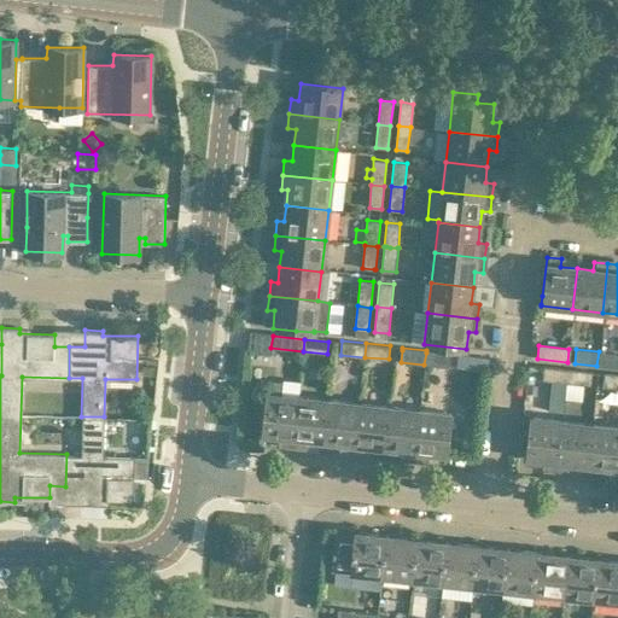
[(426,353),(424,365),(449,367),(450,355),(450,353),(426,350),(426,353)]
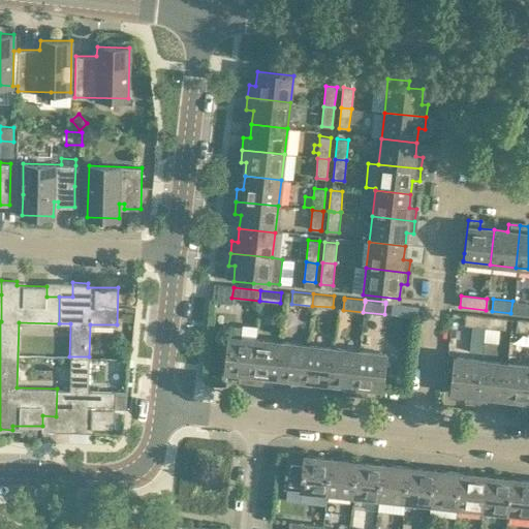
[(528,302),(512,301),(510,313),(528,314),(528,302)]
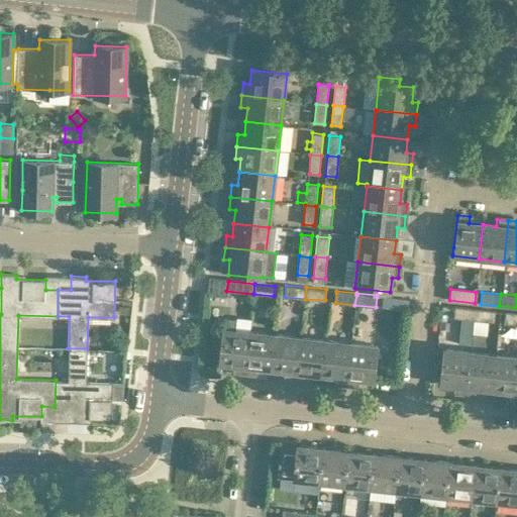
[(398,299),(397,308),(408,309),(409,301),(398,299)]
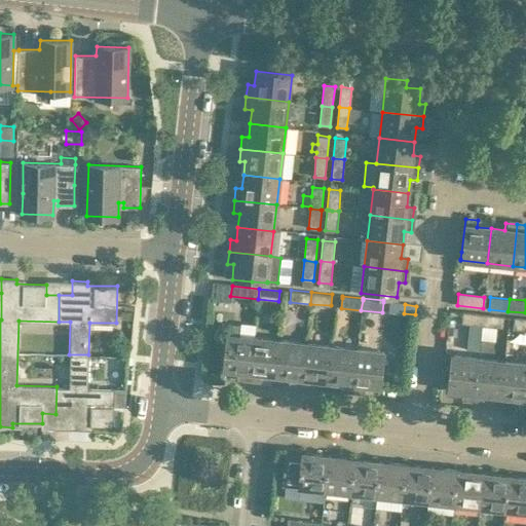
[(460,323),(481,325),(482,314),(461,312),(460,323)]
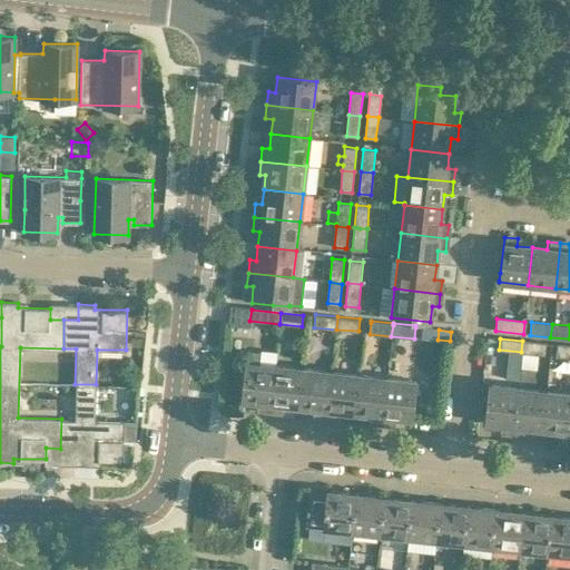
[(522,341),(521,352),(543,355),(544,344),(522,341)]
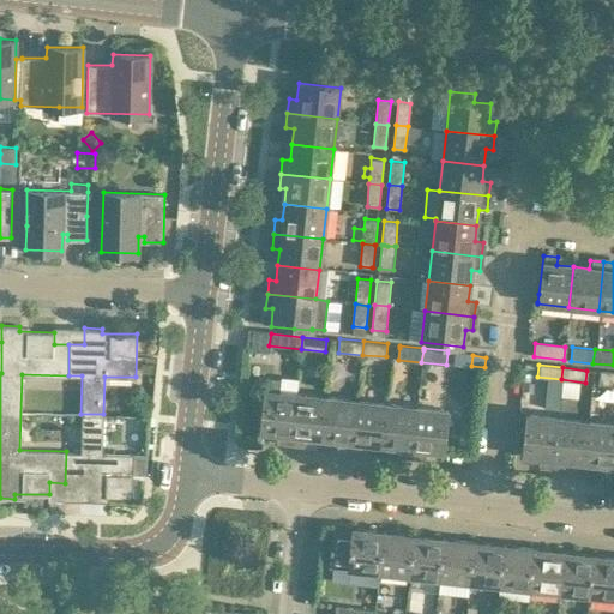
[(613,371),(600,369),(599,384),(613,385),(613,371)]
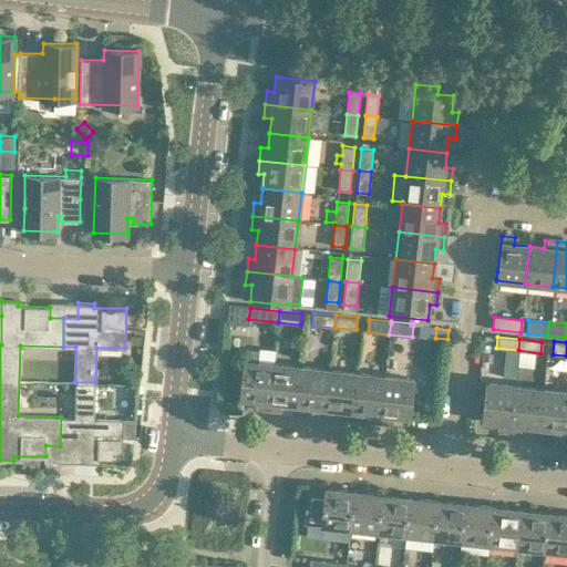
[(255,405),(268,408),(274,362),(258,360),(259,352),(245,351),(240,397),(256,398),(255,405)]
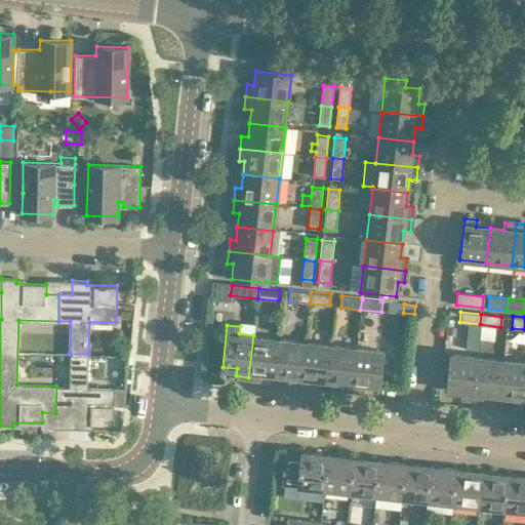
[(261,371),(275,373),(279,338),(253,335),(248,377),(260,378),(261,371)]
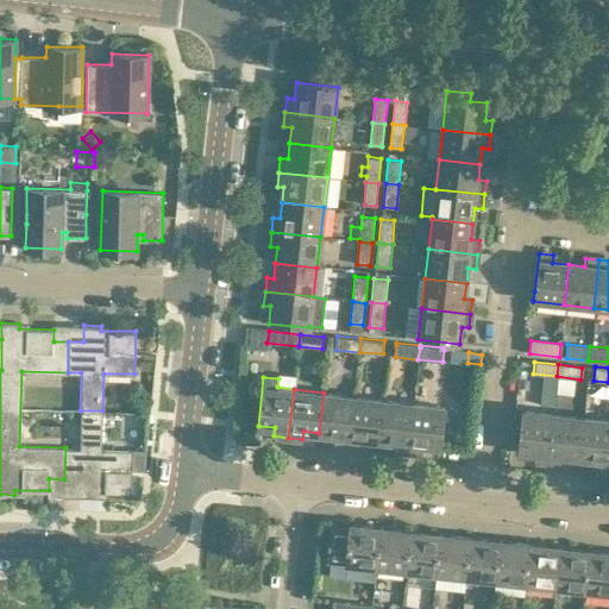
[(333,443),(347,445),(353,396),(324,393),(319,433),(334,434),(333,443)]
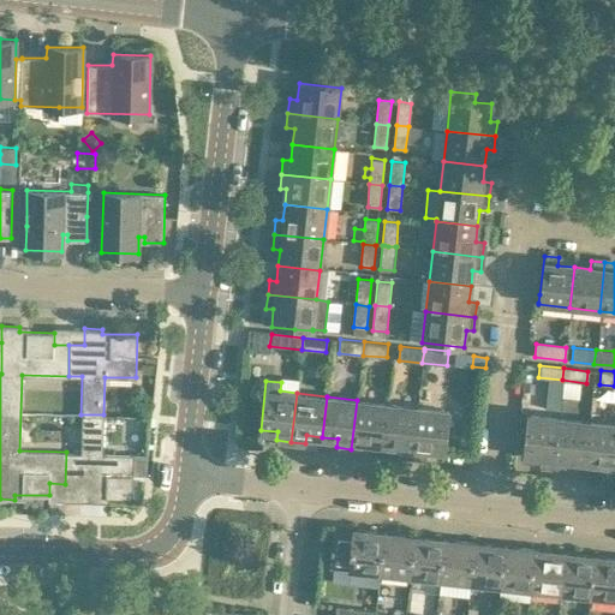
[(366,442),(382,445),(387,404),(357,400),(351,449),(365,451),(366,442)]
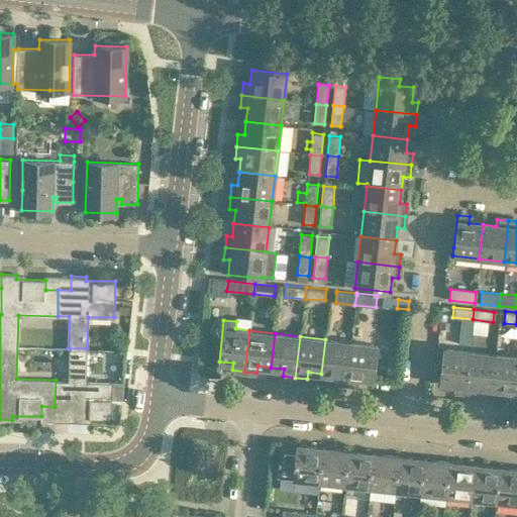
[(333,382),(345,383),(350,341),(325,339),(321,374),(334,375),(333,382)]
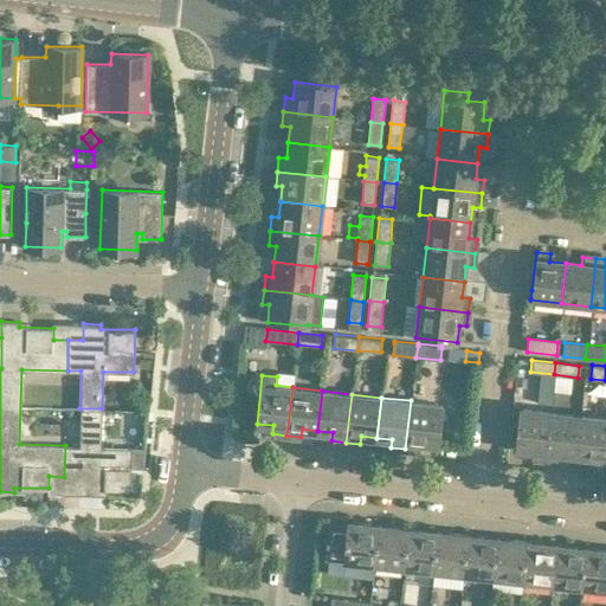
[(411,400),(405,449),(419,451),(420,443),(437,445),(442,404),(411,400)]
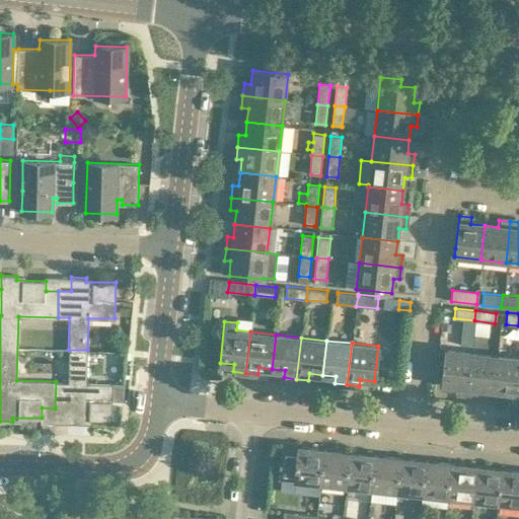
[(454,393),(466,394),(471,352),(445,349),(441,384),(455,386),(454,393)]
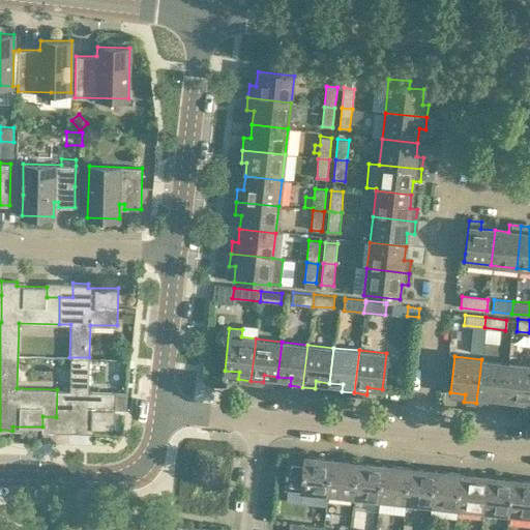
[(57,389),(56,417),(69,417),(68,432),(84,433),(84,429),(114,429),(115,409),(116,390),(88,389),(89,357),(69,357),(69,389),(57,389)]
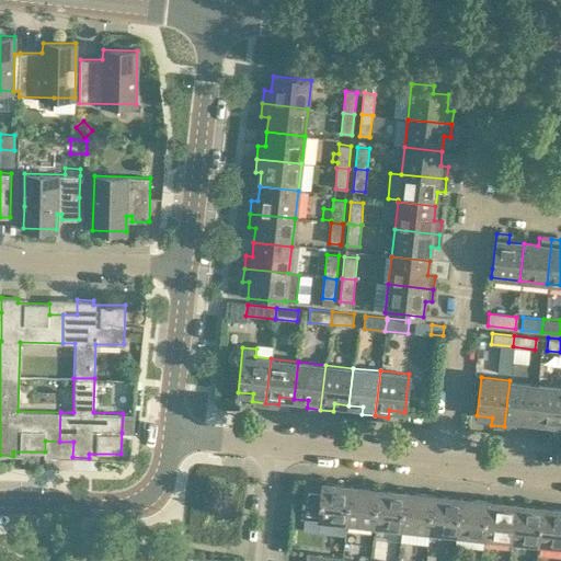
[(518,421),(533,422),(537,384),(510,380),(504,426),(517,427),(518,421)]
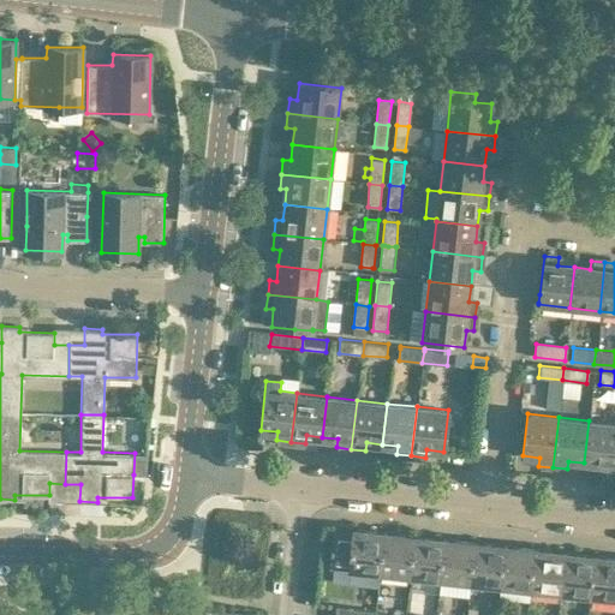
[(598,472),(613,475),(614,458),(614,423),(589,421),(584,463),(599,465),(598,472)]
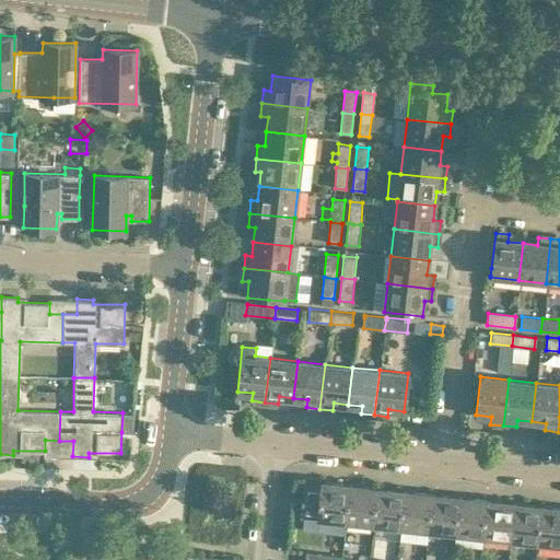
[(123,412),(121,432),(132,432),(135,413),(123,412)]
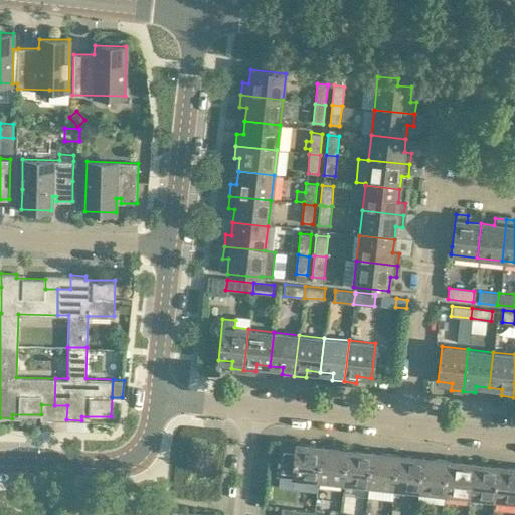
[(292,476),(317,478),(321,445),(296,442),(295,445),(280,443),(277,472),(292,474),(292,476)]
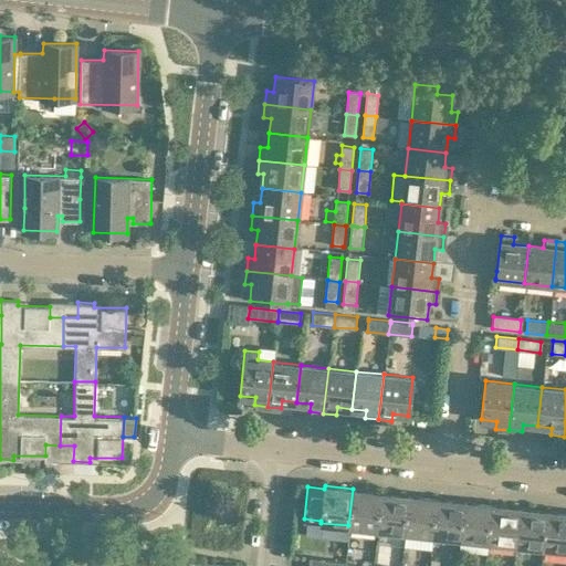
[(348,525),(376,528),(380,492),(353,489),(348,525)]
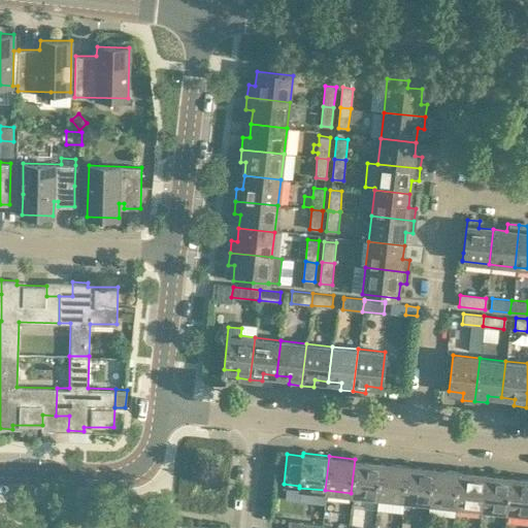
[(351,493),(377,496),(381,461),(355,459),(351,493)]
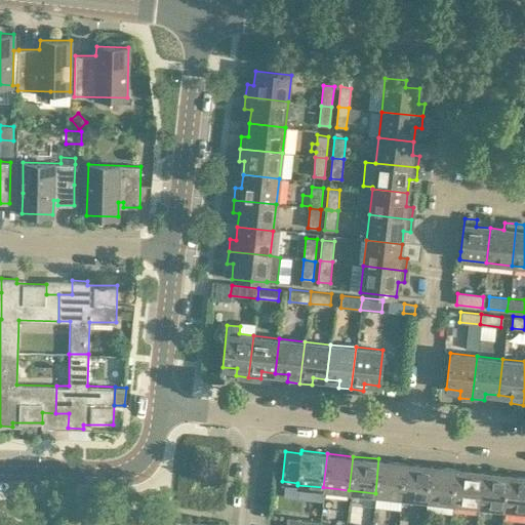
[(375,493),(401,496),(404,461),(378,458),(375,493)]
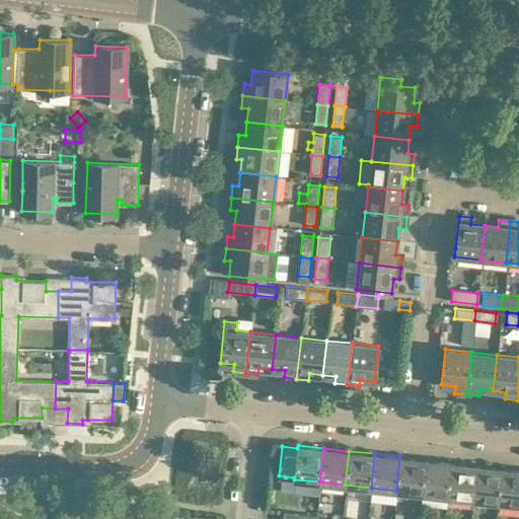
[(396,491),(422,494),(426,459),(399,456),(396,491)]
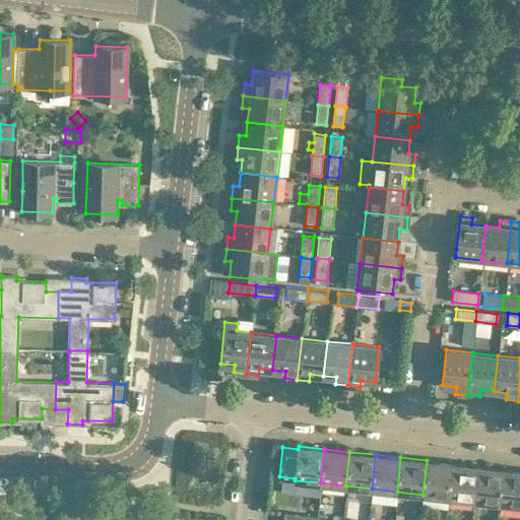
[(423,495),(448,498),(452,463),(427,460),(423,495)]
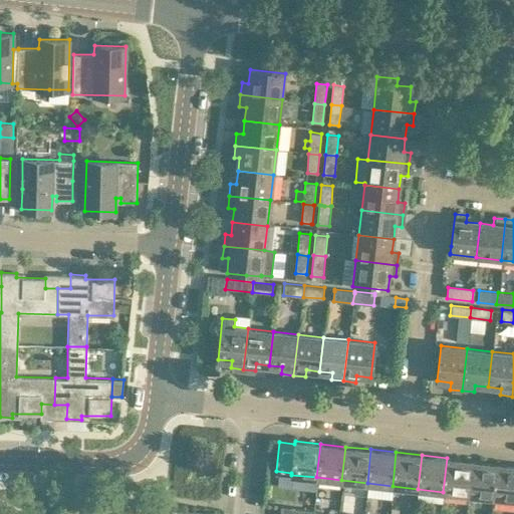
[(443,492),(468,495),(472,461),(447,458),(443,492)]
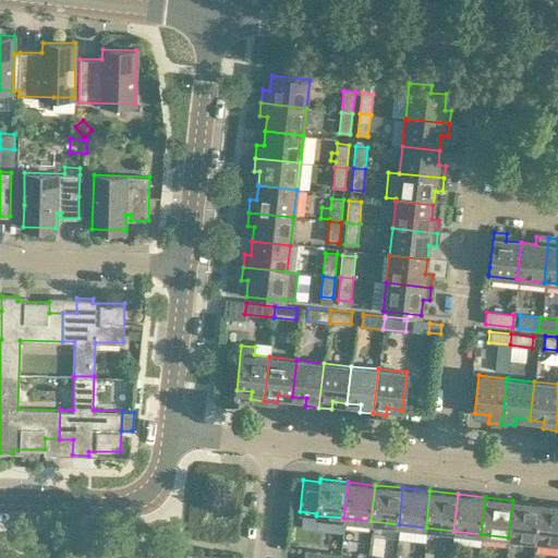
[(508,537),(535,540),(540,504),(512,500),(508,537)]
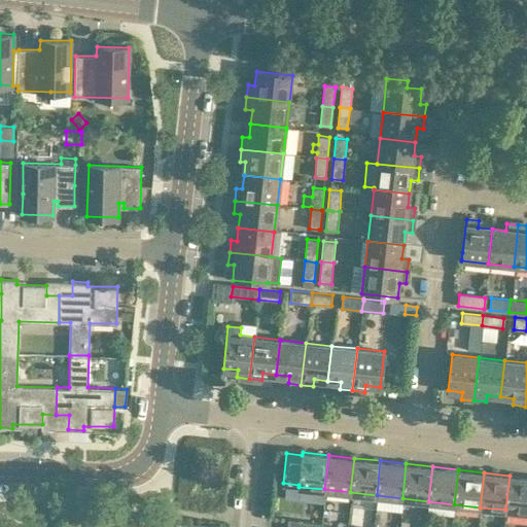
[(505,510),(526,512),(526,477),(510,476),(505,510)]
